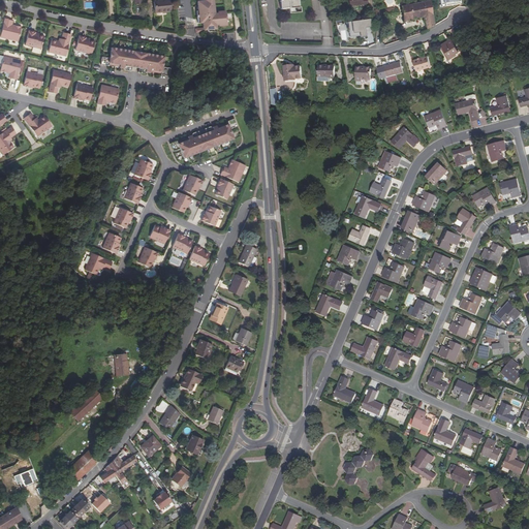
[(155,12),(170,11),(169,0),(154,1),(155,12)]
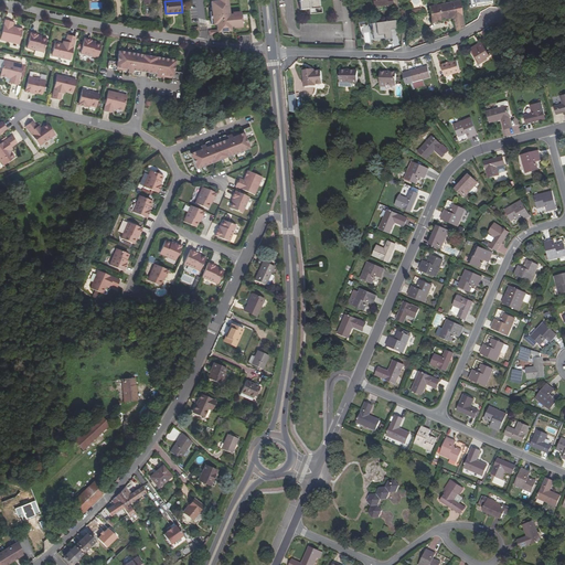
[(220,32),(231,31),(230,27),(233,25),(234,28),(242,27),(240,13),(232,13),(233,16),(228,16),(227,3),(225,3),(225,0),(219,0),(220,2),(211,3),(212,13),(212,18),(210,18),(211,24),(216,24),(217,30),(208,30),(209,35),(220,34),(220,32)]
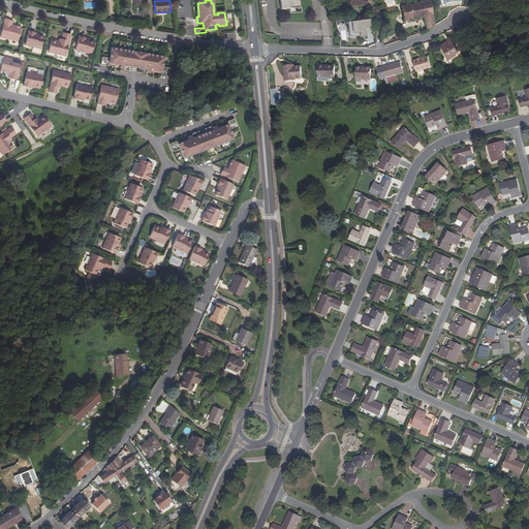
[(281,0),(281,1),(280,1),(281,9),(288,8),(289,13),(301,12),(300,7),(299,7),(298,0),(281,0)]
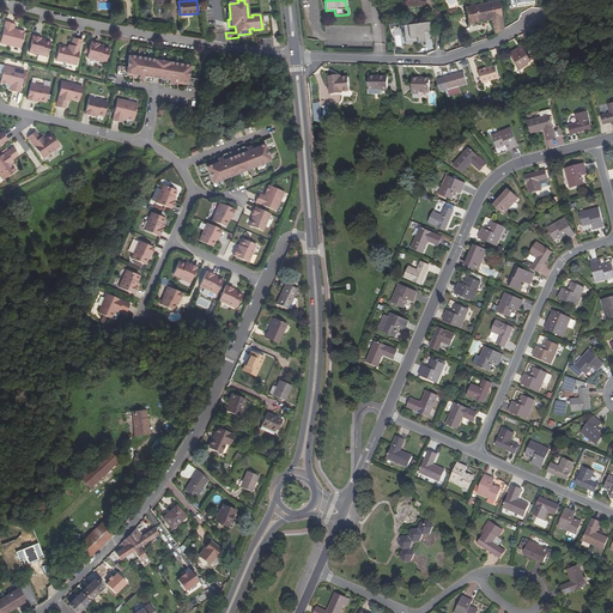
[(495,35),(504,29),(499,1),(466,8),(468,24),(491,19),(495,35)]
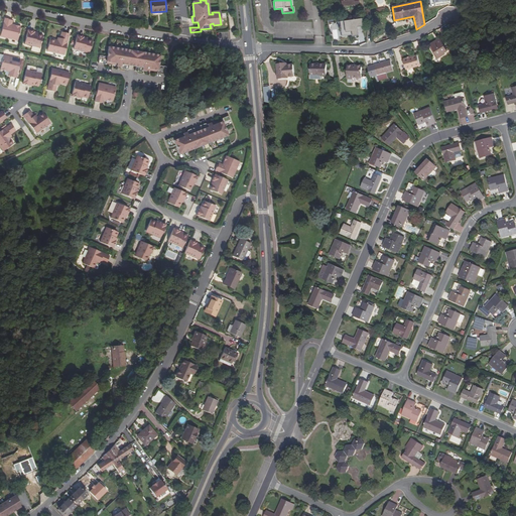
[(11,20),(5,18),(1,33),(10,35),(10,34),(18,36),(21,26),(14,25),(11,25),(12,21),(11,20)]
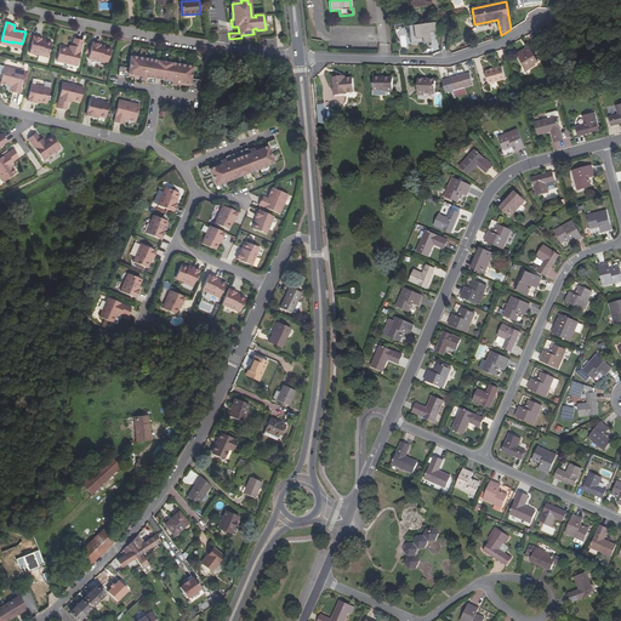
[(436,36),(433,23),(408,27),(410,44),(422,43),(422,44),(428,44),(428,38),(436,36)]
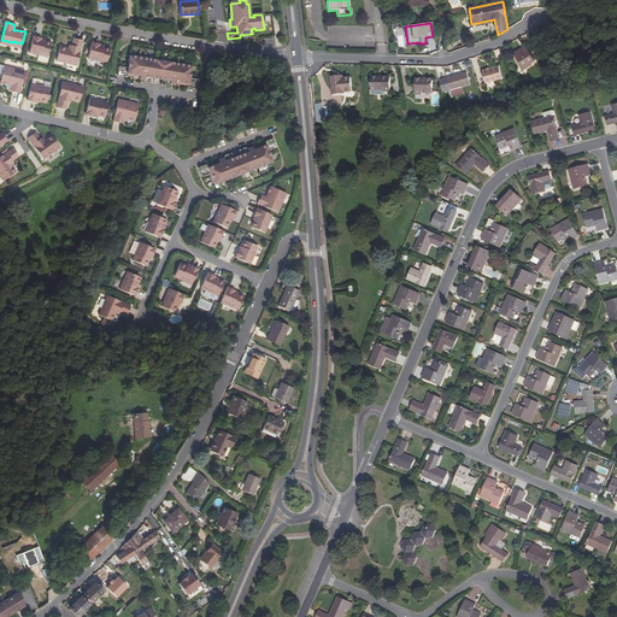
[(42,33),(35,31),(29,53),(48,58),(53,37),(42,35),(42,33)]
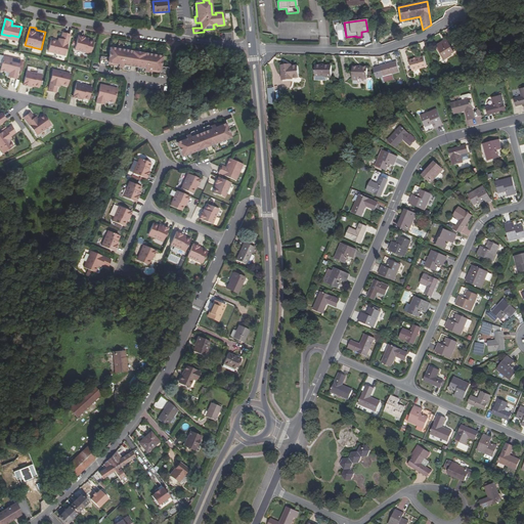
[(66,56),(71,35),(62,33),(60,42),(51,40),(47,52),(66,56)]
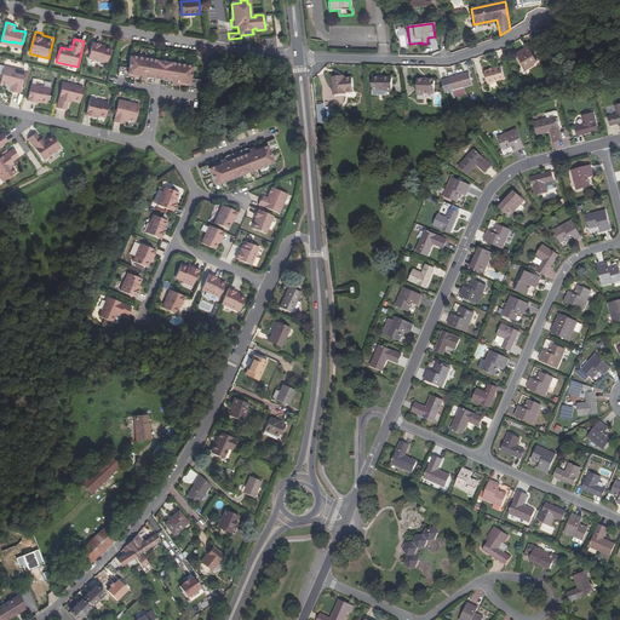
[(101,45),(92,42),(89,59),(107,64),(112,50),(101,46),(101,45)]
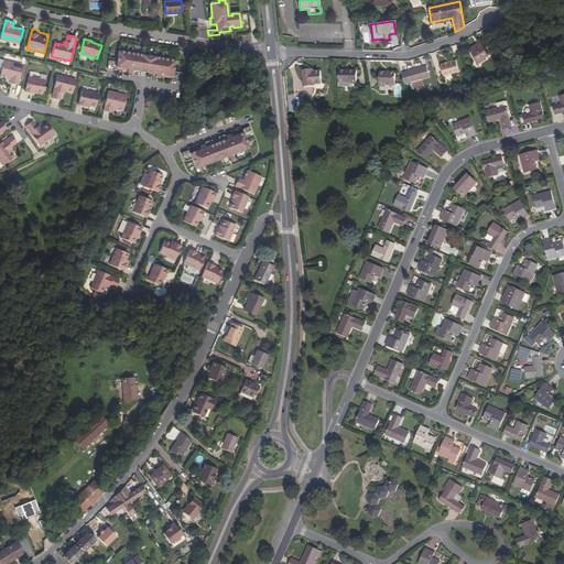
[(489,55),(481,43),(472,50),(479,62),(486,57),(489,55)]
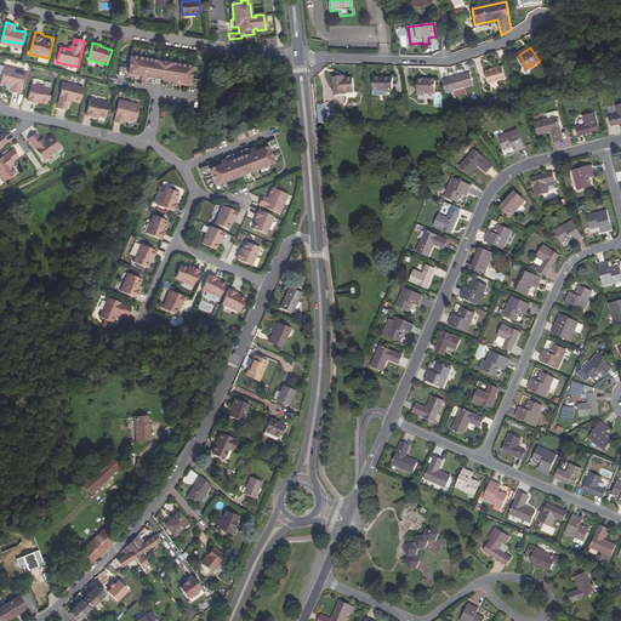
[(535,63),(528,68),(519,55),(517,56),(527,72),(536,66),(535,63)]
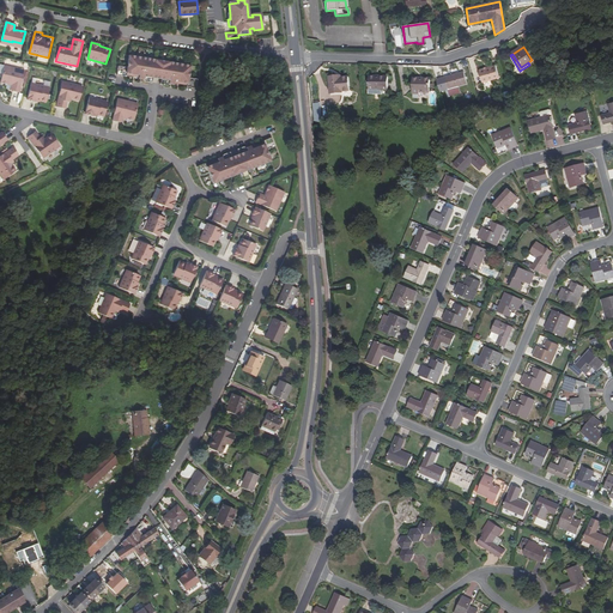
[(188,78),(190,66),(128,55),(126,67),(117,66),(116,76),(126,77),(126,73),(139,76),(138,79),(143,80),(144,82),(151,83),(152,78),(161,79),(159,84),(167,85),(169,84),(173,85),(174,82),(186,84),(186,87),(195,89),(196,79),(188,78)]
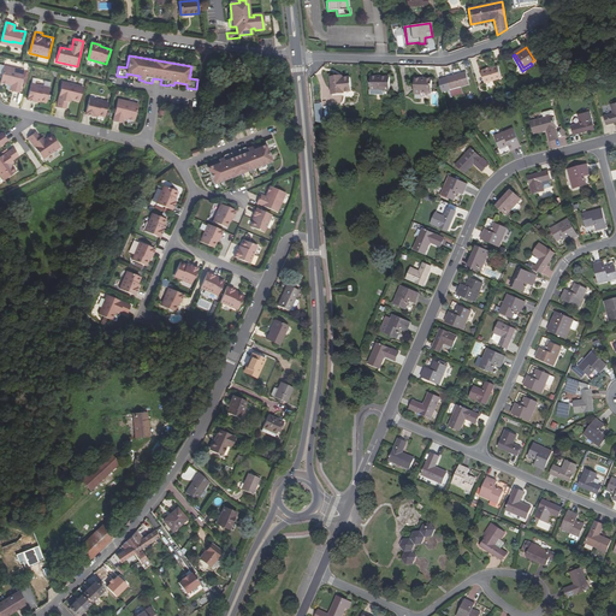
[(485,83),(502,78),(498,65),(481,70),(485,83)]
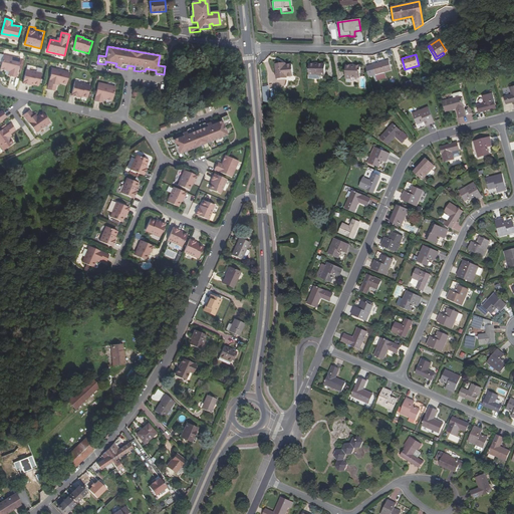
[(16,77),(21,60),(9,57),(8,59),(0,57),(0,58),(0,68),(7,70),(7,69),(10,70),(9,74),(10,75),(16,77)]
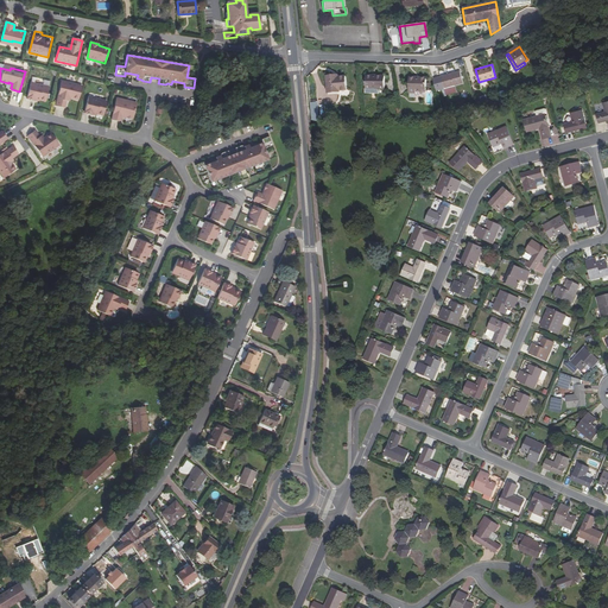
[(456,93),(455,87),(463,83),(460,71),(442,76),(445,89),(444,89),(447,95),(456,93)]
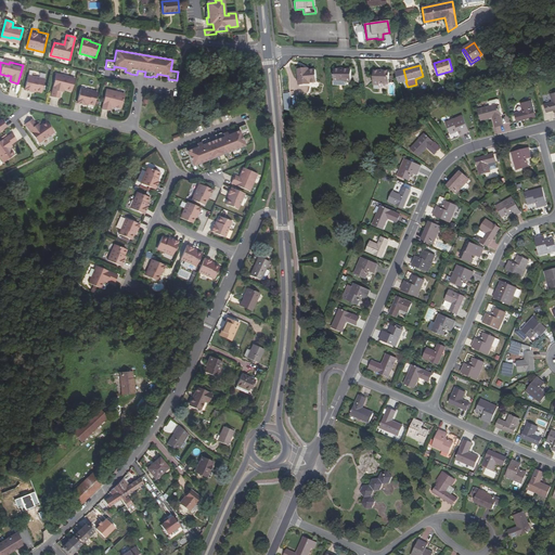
[(305,71),(305,68),(298,69),(299,85),(310,84),(310,82),(317,82),(315,69),(309,69),(305,71)]
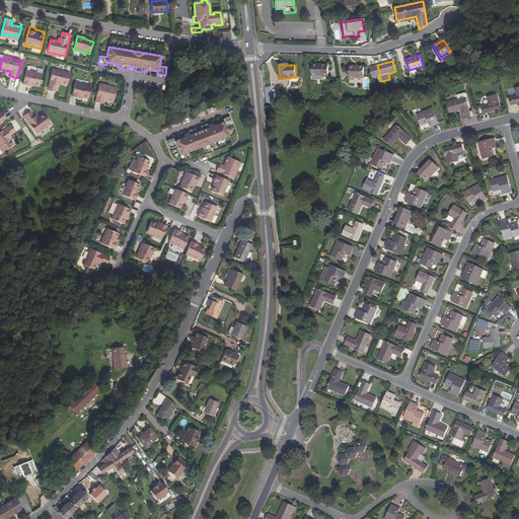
[(312,76),(328,76),(328,65),(312,64),(312,76)]
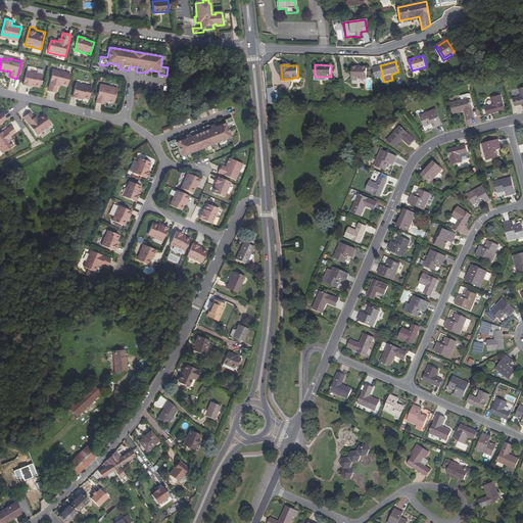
[(362,67),(352,67),(352,80),(359,80),(359,79),(367,79),(367,66),(362,66),(362,67)]
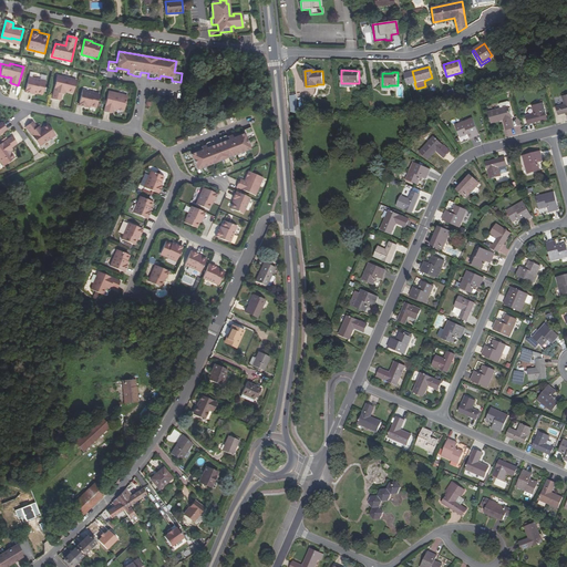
[(73,93),(76,80),(58,75),(52,99),(61,101),(62,94),(63,91),(65,92),(73,93)]
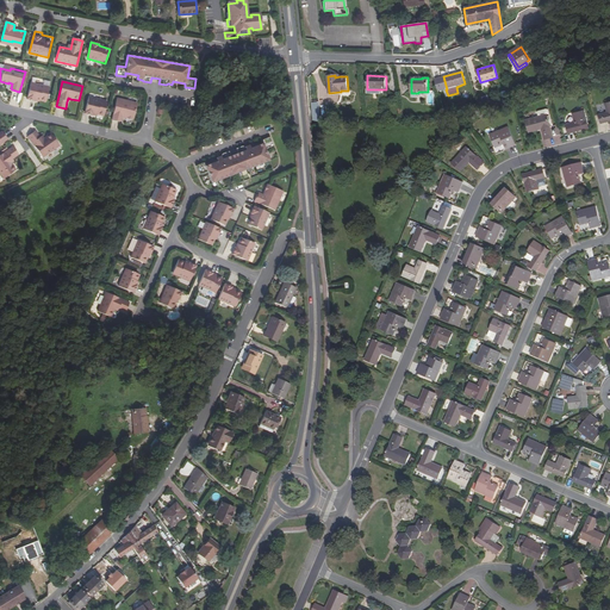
[(49,87),(31,83),(26,99),(35,101),(35,100),(45,103),(49,87)]
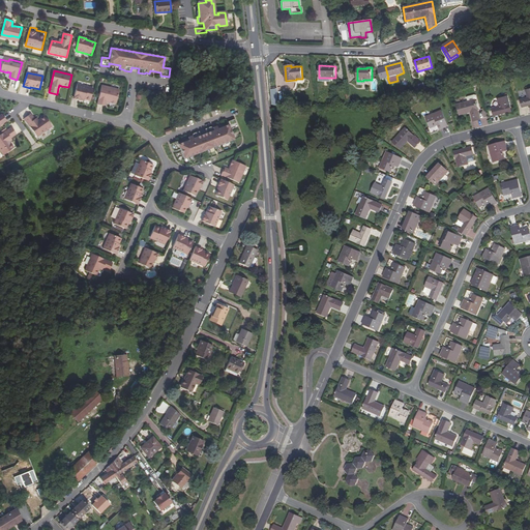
[(93,88),(77,84),(74,98),(81,100),(81,98),(90,100),(93,88)]
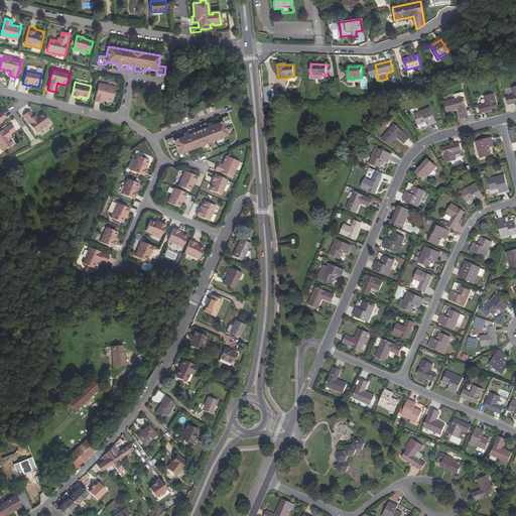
[(108,85),(99,83),(95,102),(101,103),(101,102),(103,103),(104,98),(107,99),(106,100),(113,101),(116,89),(108,87),(108,85)]
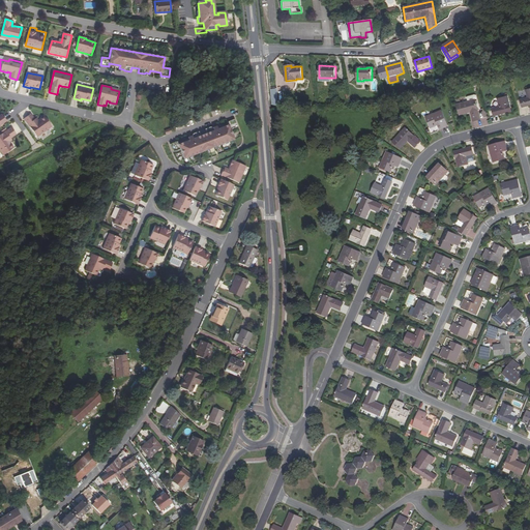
[(528,98),(520,100),(522,108),(526,107),(525,105),(529,102),(529,88),(526,90),(528,98)]
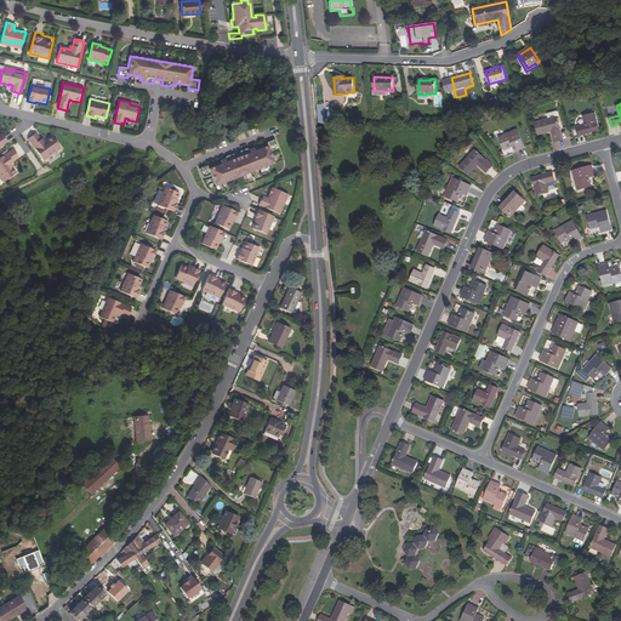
[(325,104),(317,104),(319,123),(322,124),(324,124),(325,124),(326,123),(325,104)]
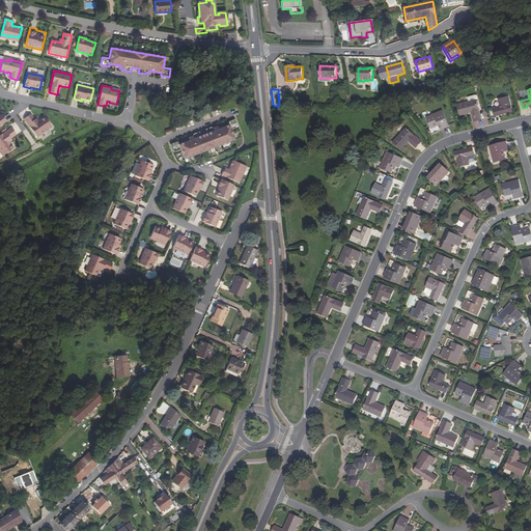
[(501,107),(493,109),(495,116),(499,115),(499,114),(512,110),(508,96),(499,99),(501,107)]
